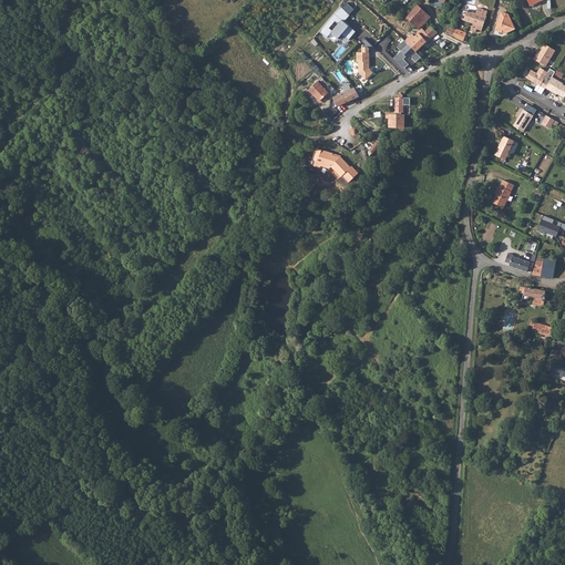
[(339,6),(317,30),(325,37),(330,31),(339,39),(342,34),(346,38),(353,29),(343,19),(348,14),(339,6)]
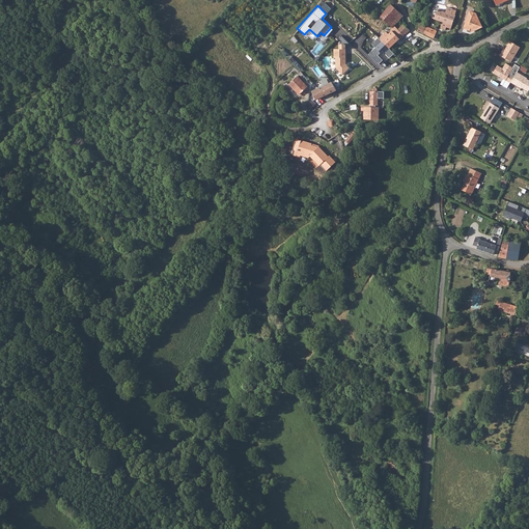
[(393,6),(386,14),(390,22),(394,26),(392,28),(393,29),(405,19),(393,6)]
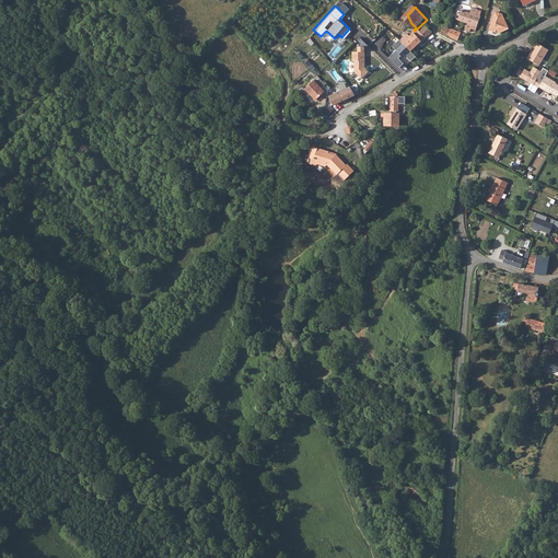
[(468,13),(460,11),(456,21),(465,23),(463,30),(468,32),(469,28),(474,31),(475,26),(476,26),(479,16),(478,16),(479,12),(476,11),(476,10),(469,8),(468,13)]
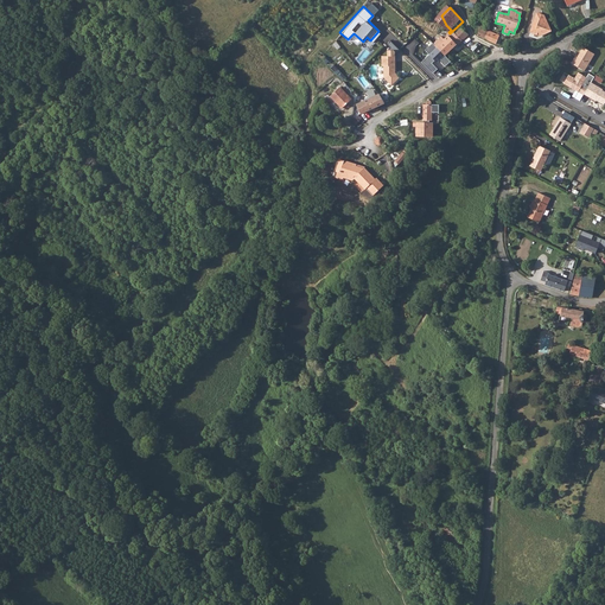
[(543,37),(554,32),(547,17),(540,13),(533,32),(543,37)]
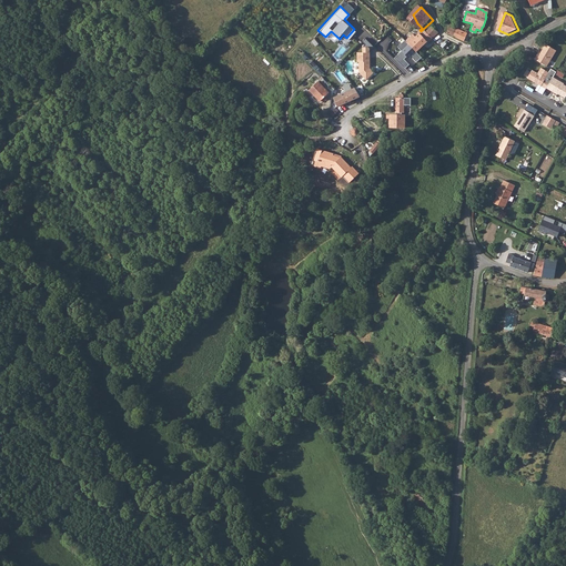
[(413,14),(408,18),(420,30),(422,28),(417,23),(413,14)]
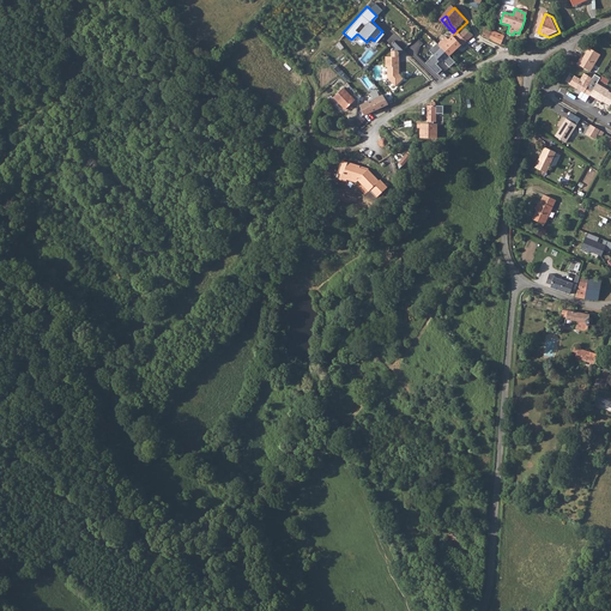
[(479,36),(487,41),(490,32),(491,30),(484,26),(479,36)]
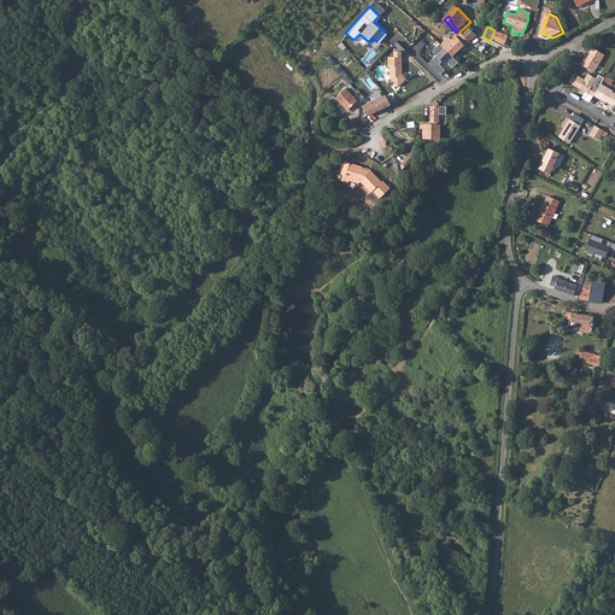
[(447,45),(443,48),(450,57),(469,42),(469,44),(476,37),(472,30),(464,35),(462,31),(455,37),(457,39),(452,42),(449,39),(445,41),(447,45)]
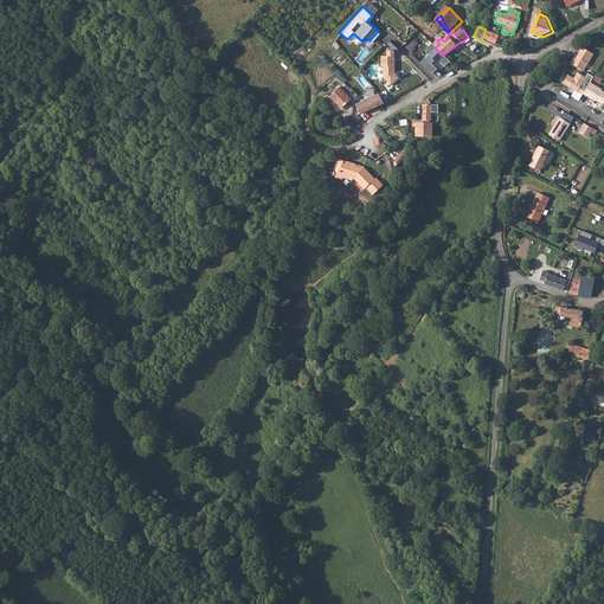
[(484,32),(481,40),(488,44),(492,36),(484,32)]
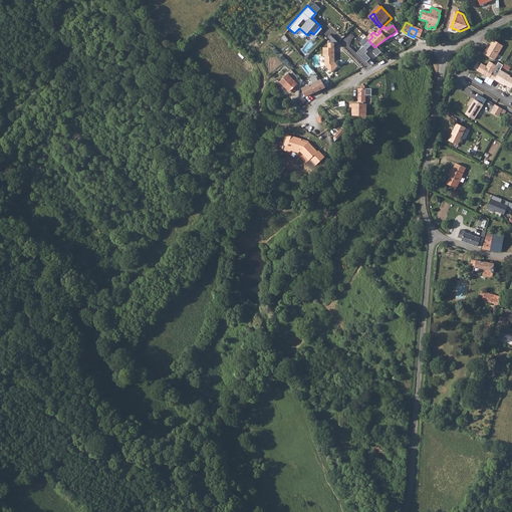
[(503,44),(494,38),(489,46),(487,45),(483,51),(494,58),(503,44)]
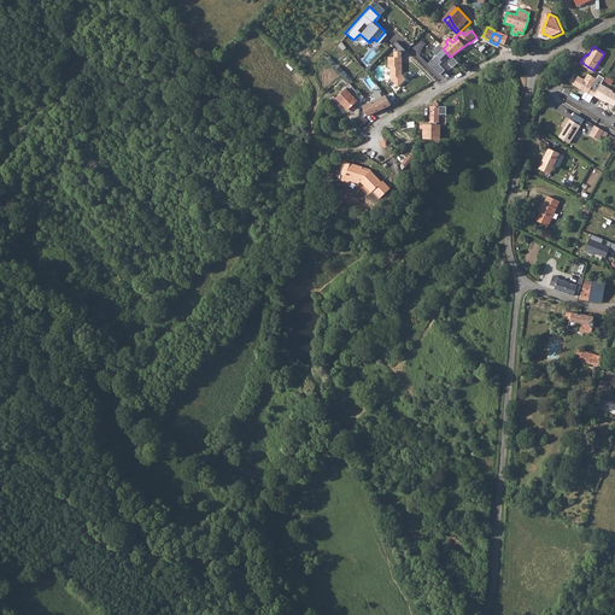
[(440,50),(435,53),(443,63),(450,57),(443,48),(440,50)]
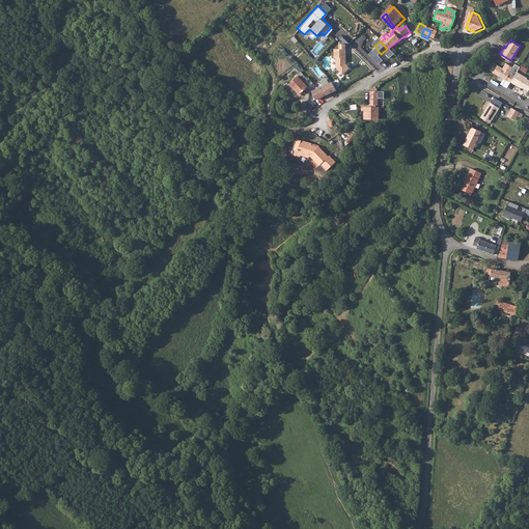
[(336,70),(343,76),(351,68),(346,64),(346,50),(334,51),(334,59),(336,59),(336,70)]
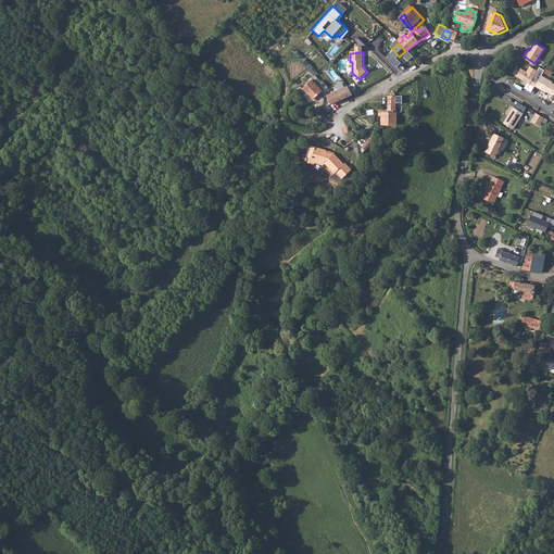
[(517,76),(534,87),(536,86),(539,80),(533,77),(538,71),(530,66),(527,72),(521,67),(517,76)]
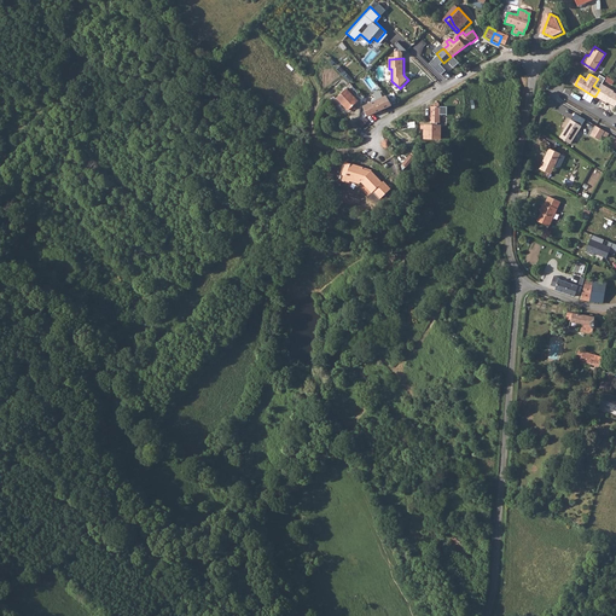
[(599,89),(596,96),(608,103),(609,100),(611,102),(610,103),(615,106),(615,105),(615,92),(614,92),(615,91),(603,83),(599,89)]
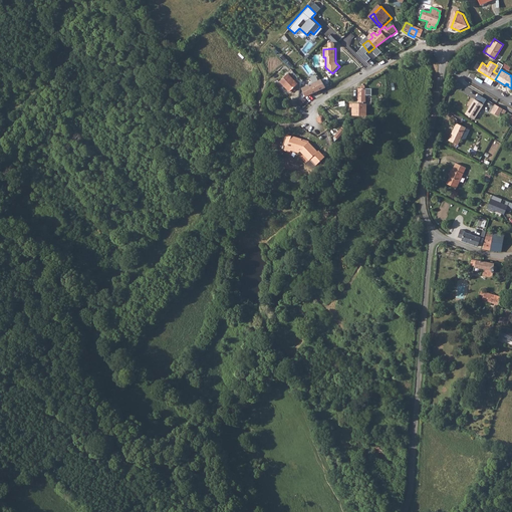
[(286,76),(279,83),(290,93),(297,85),(286,76)]
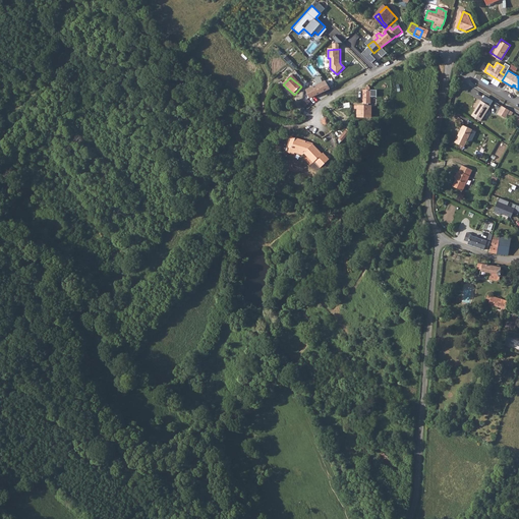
[(327,82),(329,89),(336,85),(333,79),(327,82)]
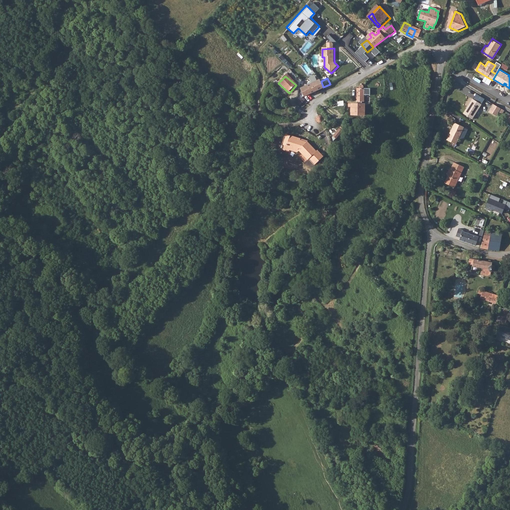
[(310,85),(301,88),(304,96),(323,87),(321,81),(310,85)]
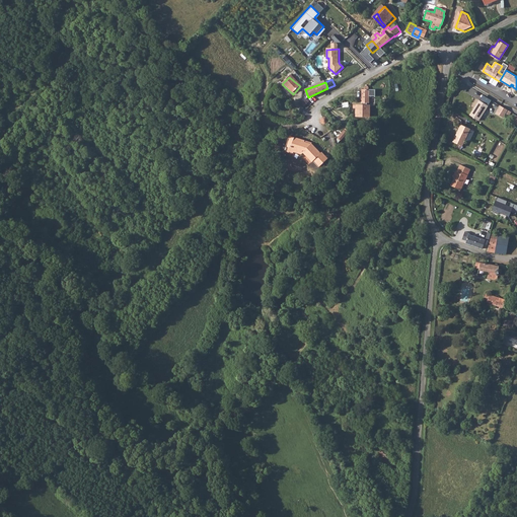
[(478,99),(469,114),(478,120),(488,105),(478,99)]
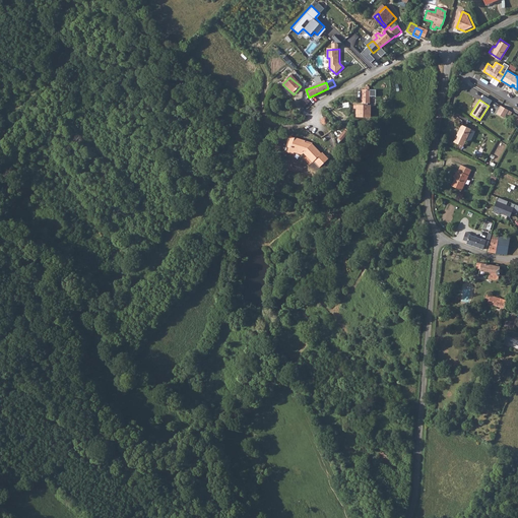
[(508,110),(501,106),(496,113),(504,118),(508,110)]
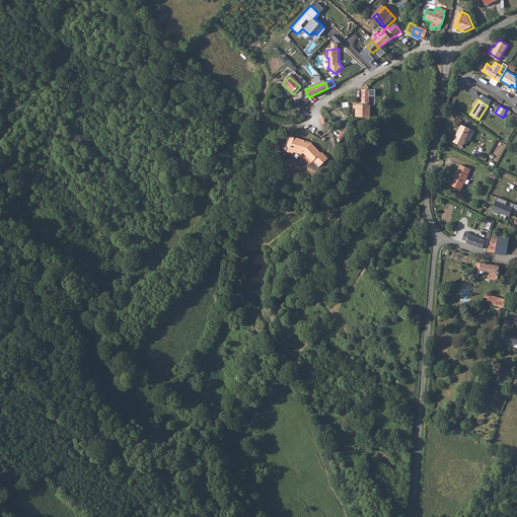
[(460,125),(452,141),(462,146),(469,129),(460,125)]
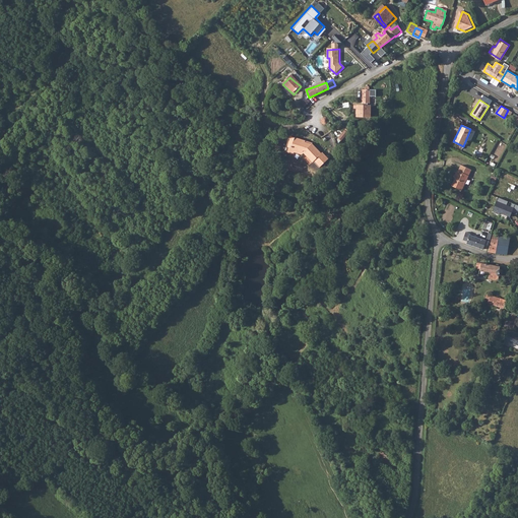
[(288,145),(285,151),(292,152),(293,151),(302,154),(302,152),(312,162),(313,160),(319,167),(327,157),(322,152),(321,153),(310,143),(309,144),(304,141),(304,140),(290,137),(289,140),(293,142),(292,146),(288,145)]
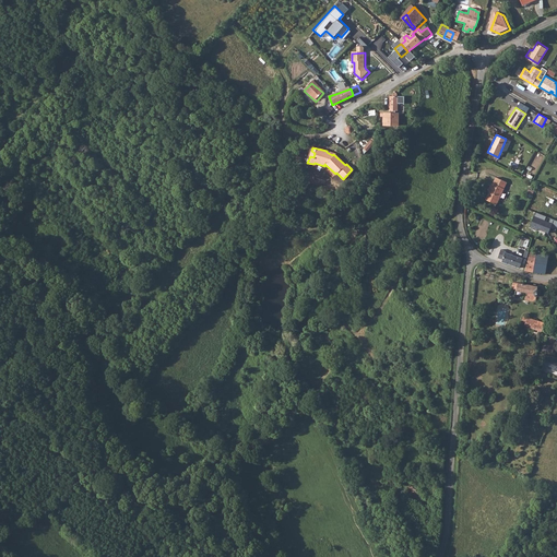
[(488,190),(484,199),(495,204),(506,184),(494,178),(492,184),(490,184),(487,190),(488,190)]
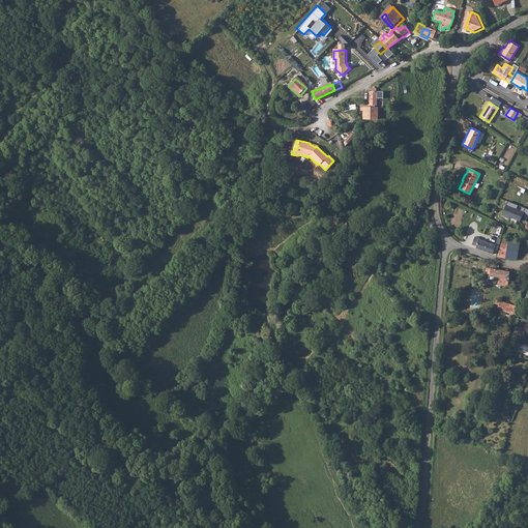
[(507,200),(502,213),(519,220),(520,215),(525,216),(527,208),(523,207),(522,210),(516,208),(518,203),(507,200)]
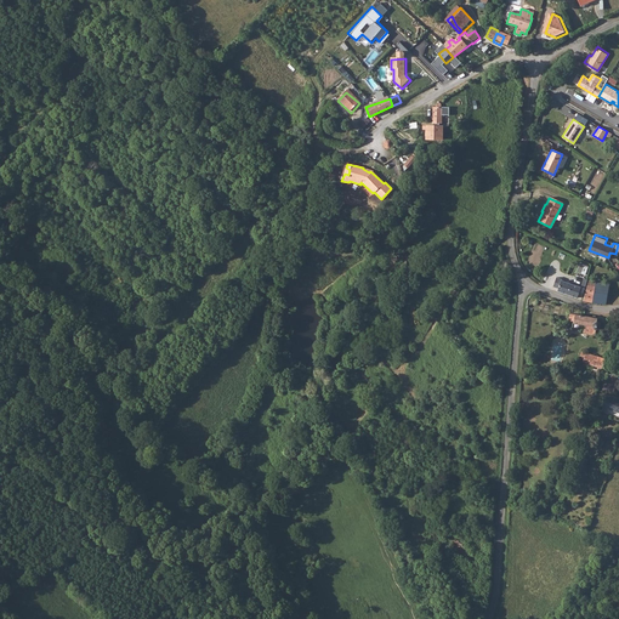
[(575,270),(584,272),(588,262),(579,259),(575,270)]
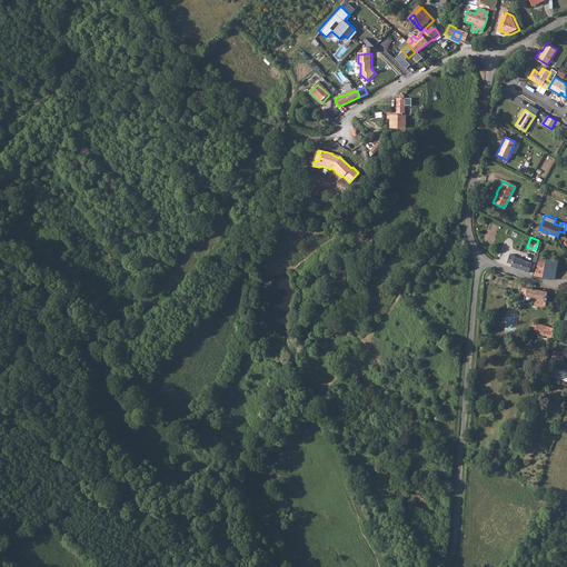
[(509,251),(506,260),(510,262),(509,264),(527,270),(529,264),(535,267),(538,254),(534,252),(531,260),(509,251)]
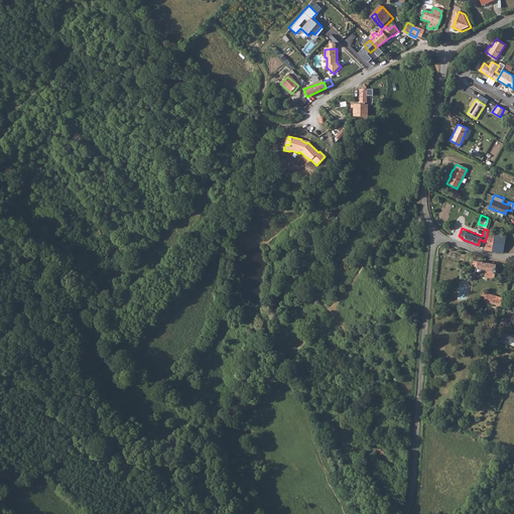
[(485,242),(483,249),(490,249),(494,231),(488,230),(485,242)]
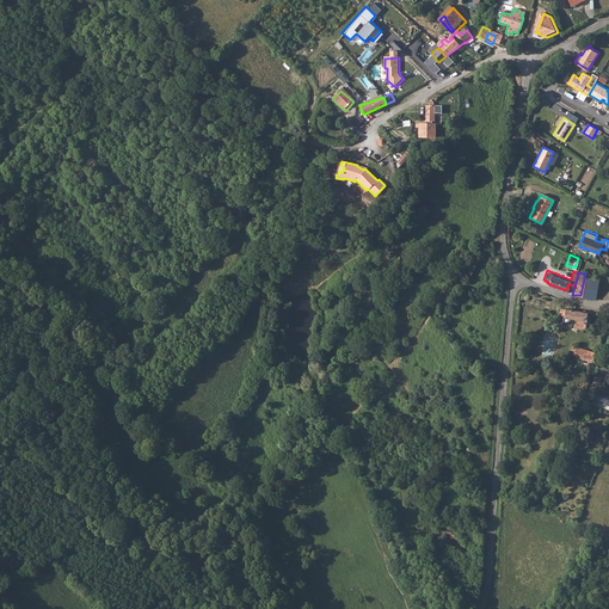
[(585,274),(580,295),(580,297),(594,299),(597,275),(585,272),(585,274)]
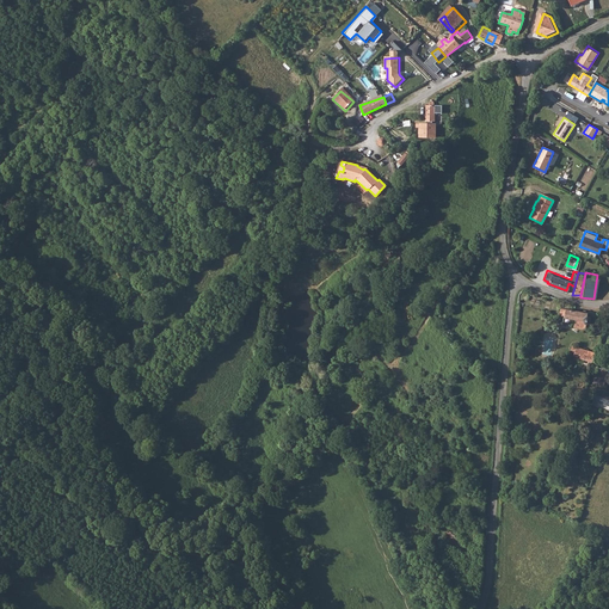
[(566,307),(563,318),(574,321),(573,326),(584,330),(585,323),(588,323),(590,321),(589,318),(586,317),(588,312),(566,307)]
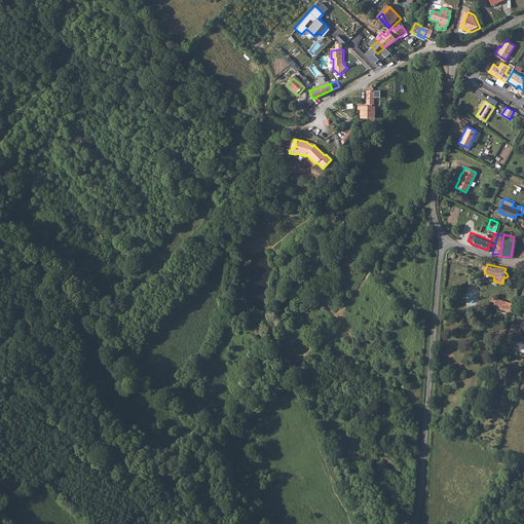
[(497,300),(494,307),(510,312),(513,305),(497,300)]
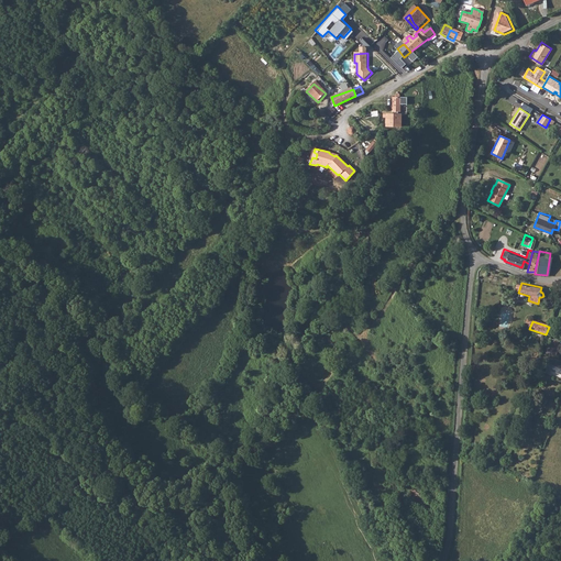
[(560,363),(548,359),(543,373),(548,374),(549,372),(560,375),(560,363)]
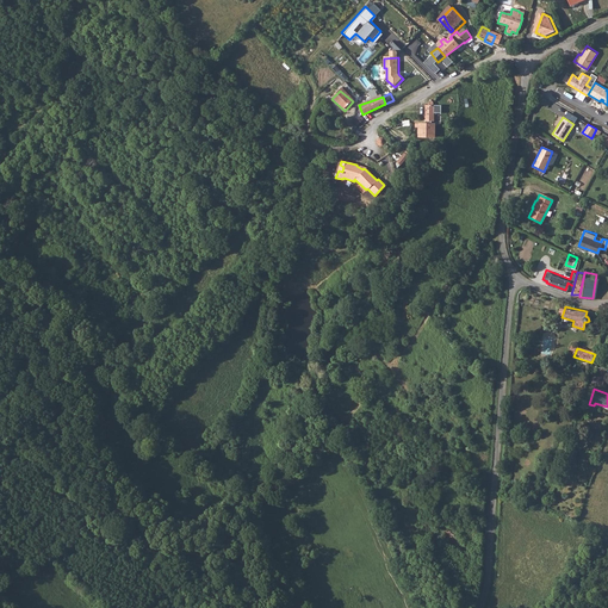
[(564,448),(559,461),(566,464),(571,451),(564,448)]
